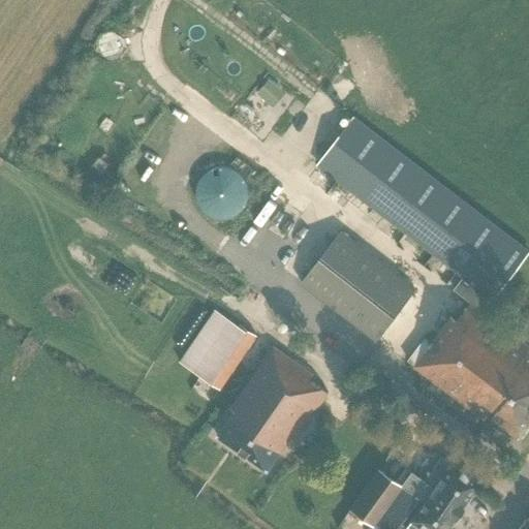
[(257,91),(273,107),(290,91),(275,74),(257,91)]
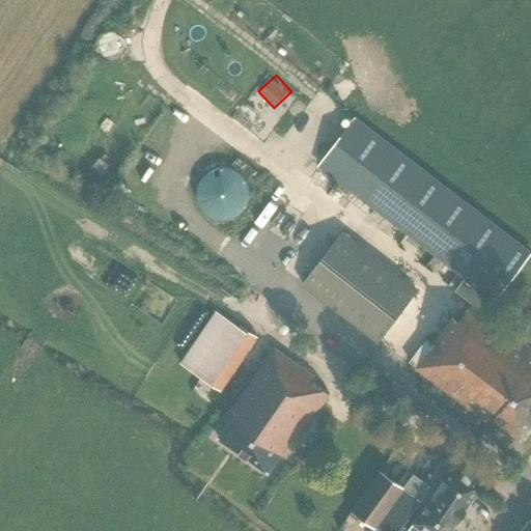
[(355,118),(319,165),(465,278),(454,290),(471,303),(457,322),(452,317),(431,344),(425,339),(409,362),(415,367),(414,368),(485,422),(490,417),(521,439),(530,424),(530,347),(487,315),(493,308),(490,305),(530,253),(355,118)]
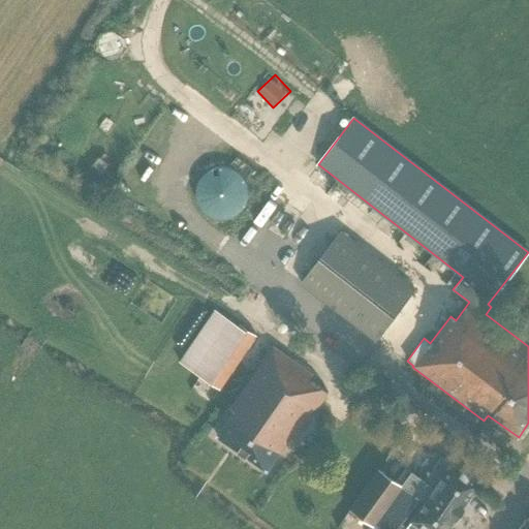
[(215,218),(217,219),(221,219),(224,219),(227,218),(230,217),(234,216),(235,215),(238,213),(240,212),(242,210),(243,208),(244,206),(245,204),(246,201),(246,199),(247,198),(247,194),(247,191),(247,189),(247,187),(246,185),(246,184),(244,181),(242,178),(241,176),(239,174),(237,173),(235,170),(231,169),(228,167),(224,167),(222,167),(219,167),(215,167),(212,168),(210,169),(207,172),(205,174),(201,176),(199,179),(198,181),(197,183),(196,185),(196,187),(195,189),(195,191),(195,192),(195,194),(195,196),(195,198),(196,200),(197,203),(197,204),(199,207),(201,210),(204,212),(206,214),(209,216),(211,217),(215,218)]
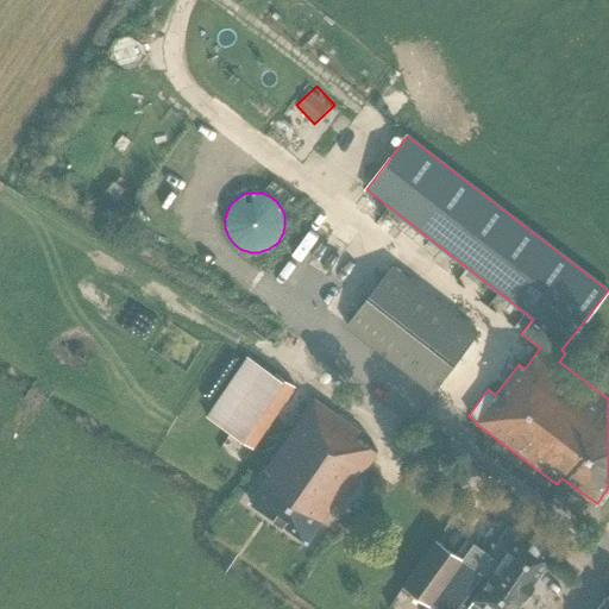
[(477,333),(391,268),(346,326),(431,391),(477,333)]
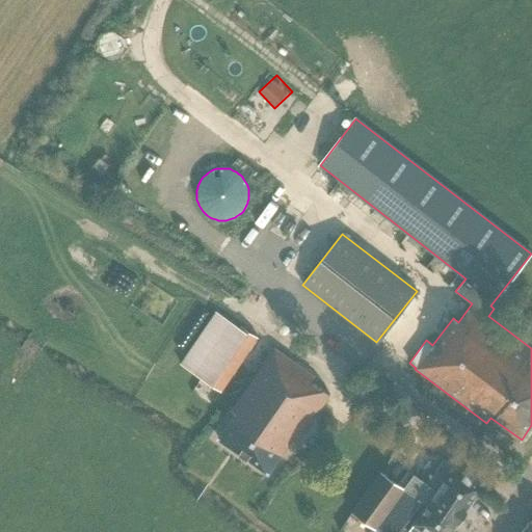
[(257,338),(227,317),(216,310),(179,364),(205,380),(220,392),(257,338)]
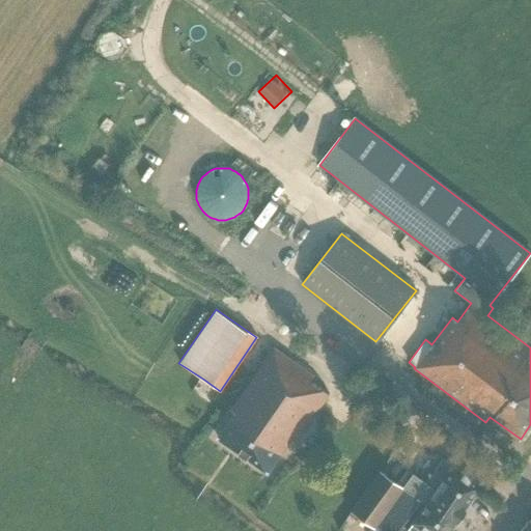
[(311,383),(314,379),(313,376),(274,348),(230,410),(234,413),(217,438),(268,473),(290,440),(295,443),(329,394),(311,383)]
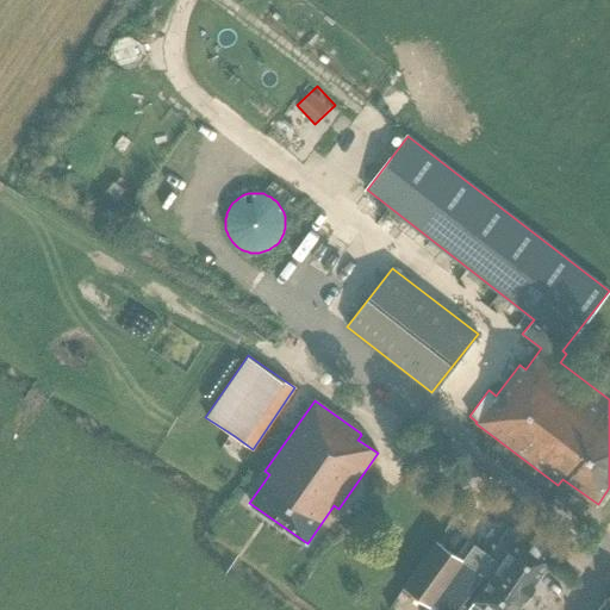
[(515,609),(520,603),(552,558),(509,527),(487,555),(472,545),(461,560),(436,541),(402,587),(404,589),(411,595),(429,608),(427,609),(455,609),(481,576),(487,580),(465,609),(515,609)]
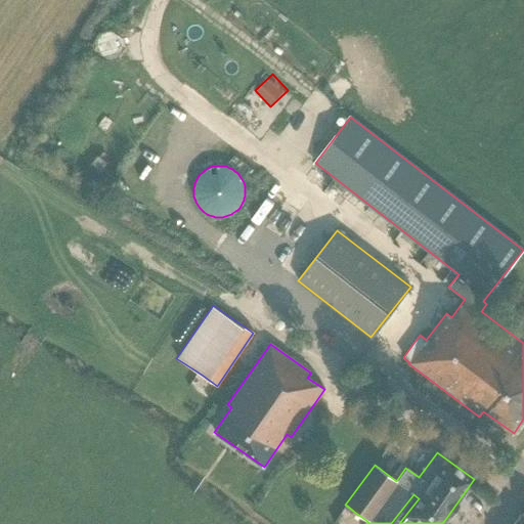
[(346,508),(342,513),(346,516),(349,517),(353,511),(347,506),(346,508)]
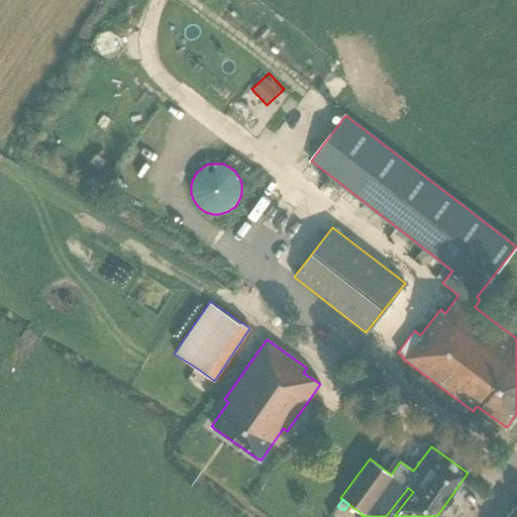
[(516,516),(516,509),(513,507),(506,516),(516,516)]
